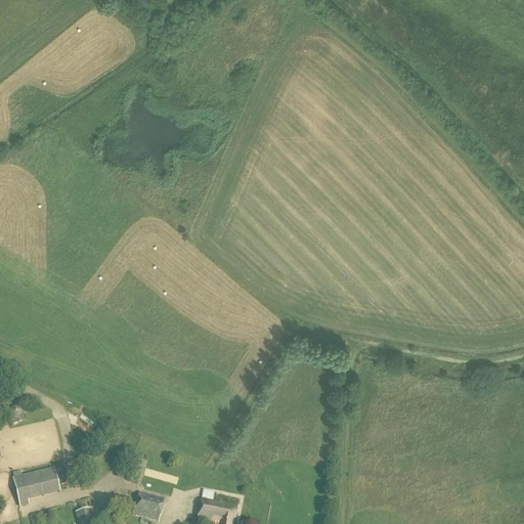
[(28,384),(26,388),(36,394),(39,389),(28,384)]
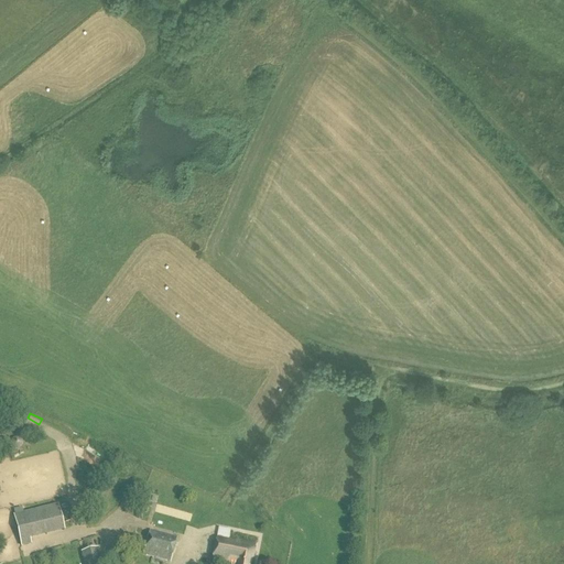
[(22,440),(13,443),(15,449),(24,447),(22,440)]
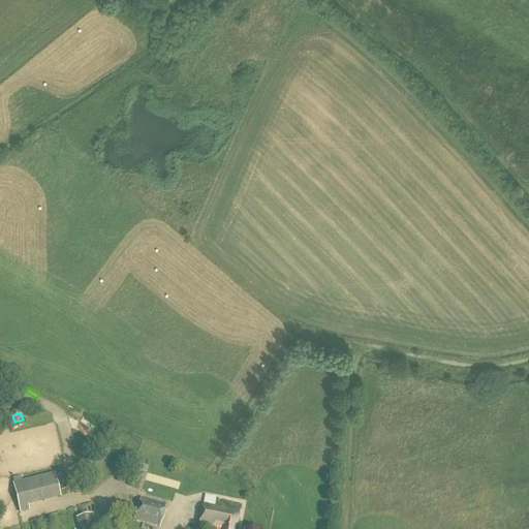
[(61,496),(55,473),(14,483),(21,510),(30,508),(28,503),(61,496)]
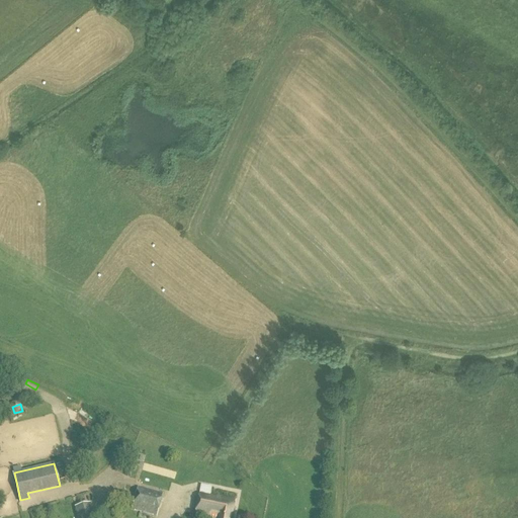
[(195,517),(194,517),(231,517),(235,500),(221,497),(222,496),(210,494),(211,487),(201,485),(195,517)]
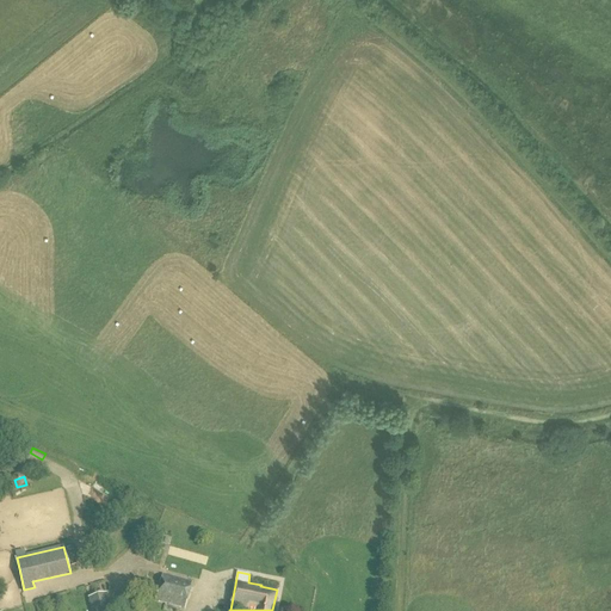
[(155,600),(184,610),(192,582),(162,574),(155,600)]
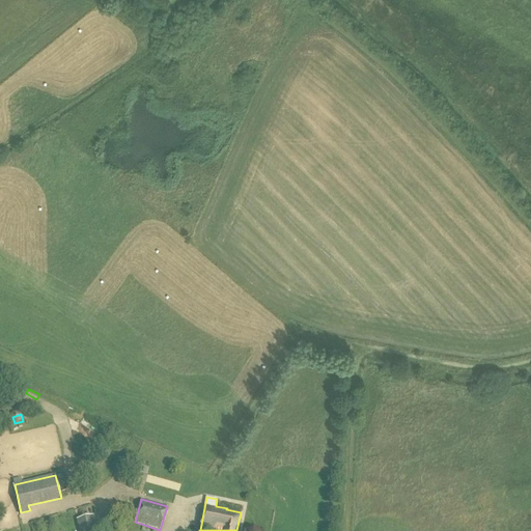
[(78,520),(80,530),(95,530),(92,516),(78,520)]
